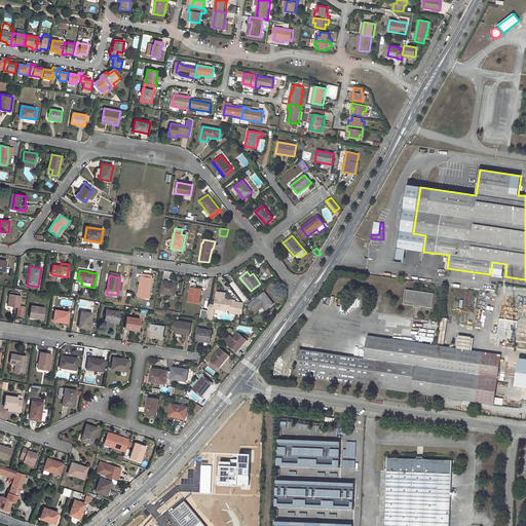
[(150,296),(153,278),(142,276),(142,277),(139,277),(138,282),(141,282),(139,297),(148,298),(148,295),(150,296)]
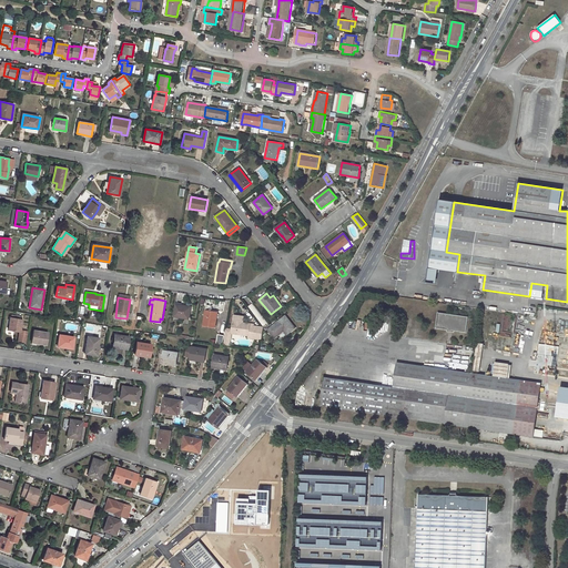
[(253,303),(249,306),(264,326),(269,323),(253,303)]
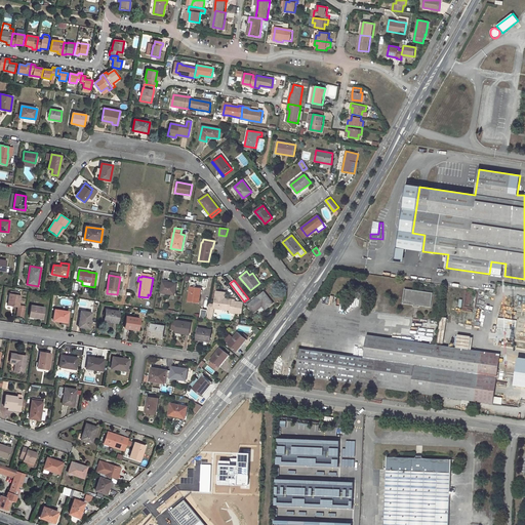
[(176,284),(168,283),(168,282),(163,282),(161,292),(174,294),(176,284)]
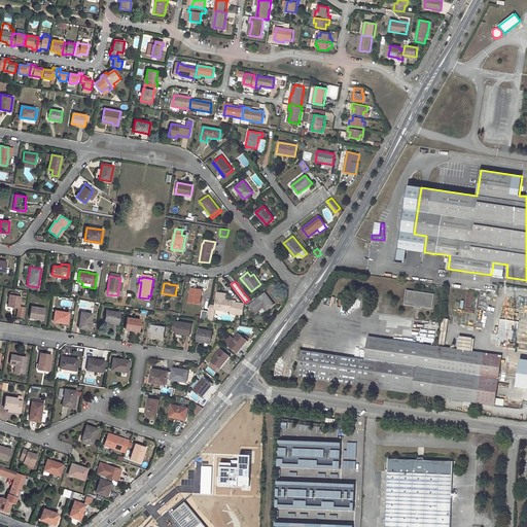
[(191,288),(189,302),(200,304),(202,290),(191,288)]
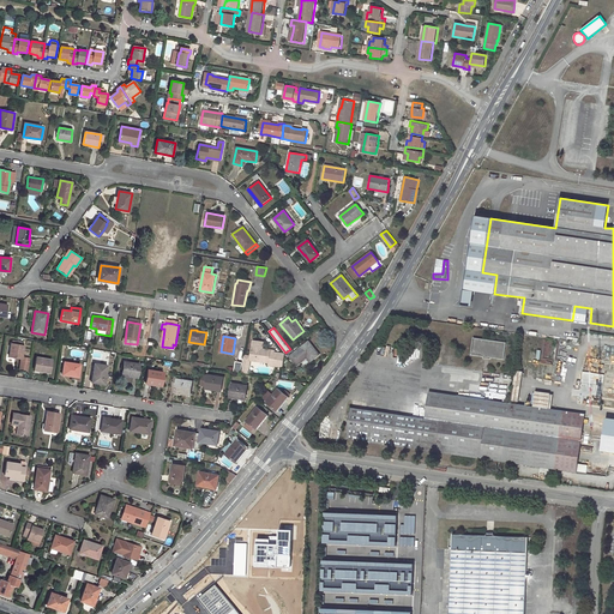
[(471,355),(504,360),(506,343),(474,338),(471,355)]
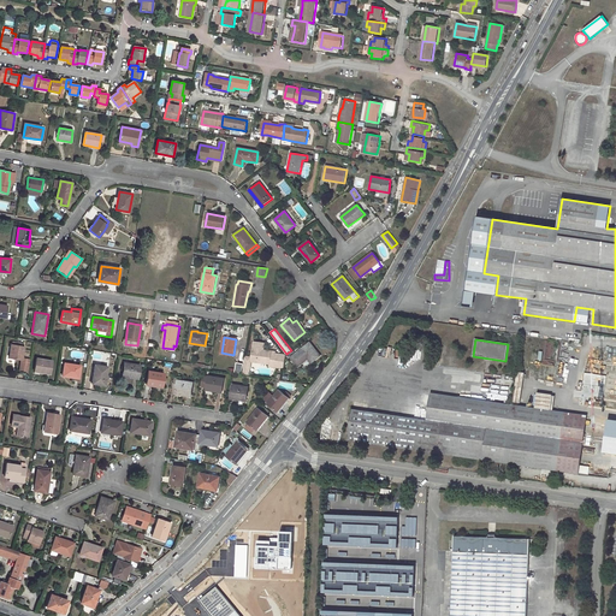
[(311,343),(291,357),(298,366),(308,359),(312,362),(320,356),(311,343)]
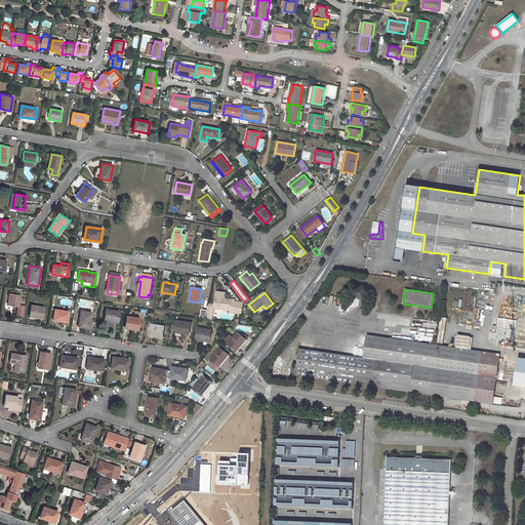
[(24,317),(26,307),(19,306),(21,295),(9,293),(8,305),(18,307),(16,316),(24,317)]
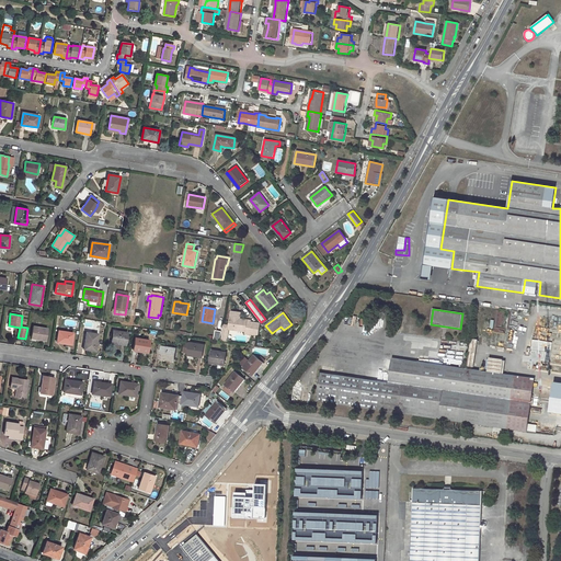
[(229,325),(229,329),(245,332),(245,334),(254,335),(255,327),(255,325),(254,325),(251,324),(251,322),(251,321),(240,319),(237,319),(238,315),(232,313),(231,318),(229,325)]
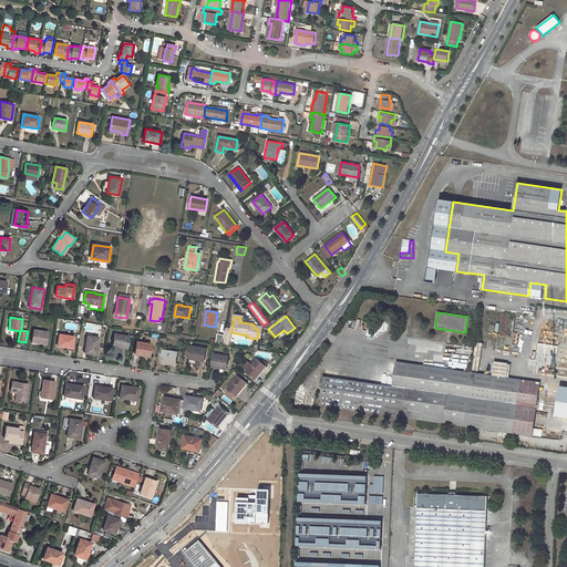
[(261,339),(264,327),(254,326),(254,328),(257,329),(258,329),(258,330),(257,339),(261,339)]
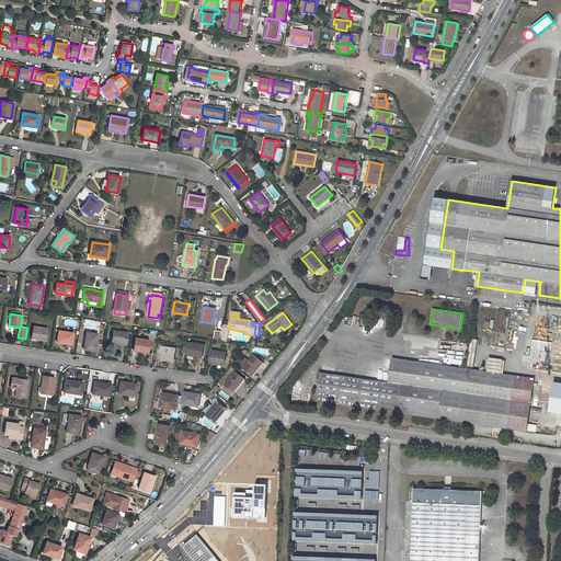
[(33,327),(32,338),(46,341),(48,329),(33,327)]
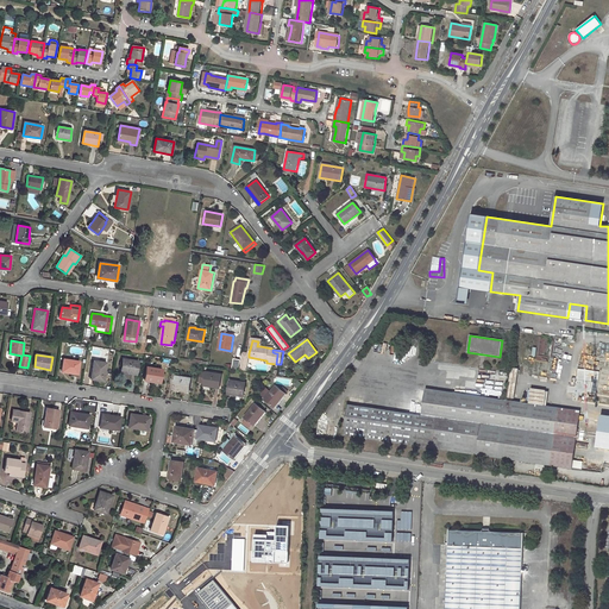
[(124,358),(121,372),(136,375),(138,362),(124,358)]
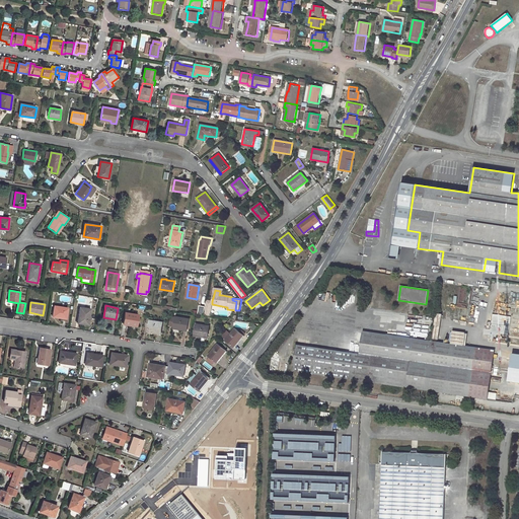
[(55,306),(53,316),(67,318),(68,308),(55,306)]
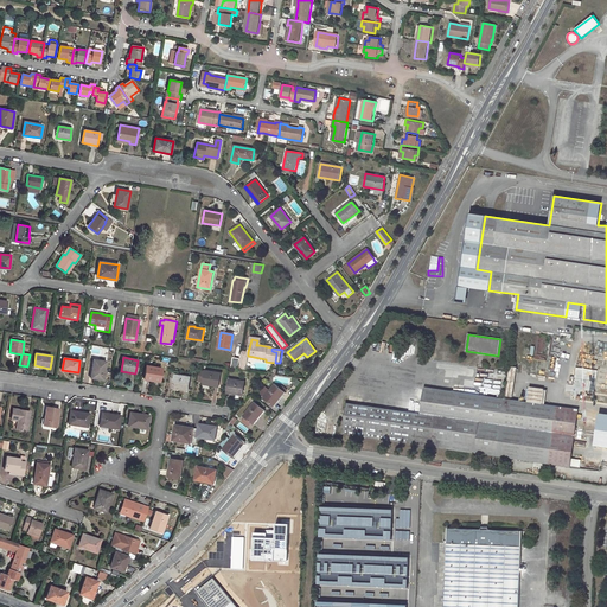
[(94,359),(90,378),(103,379),(106,362),(94,359)]
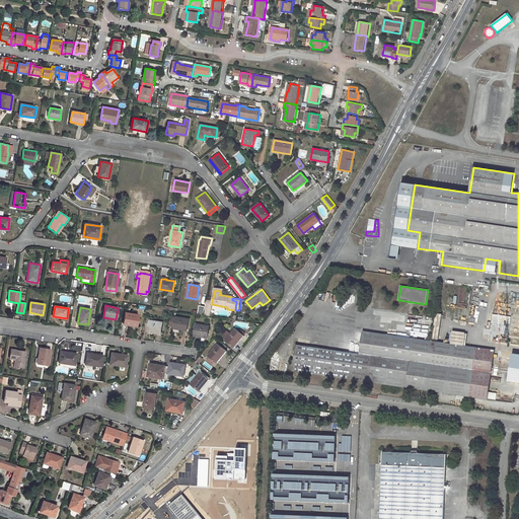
[(125,313),(124,323),(136,326),(138,315),(125,313)]
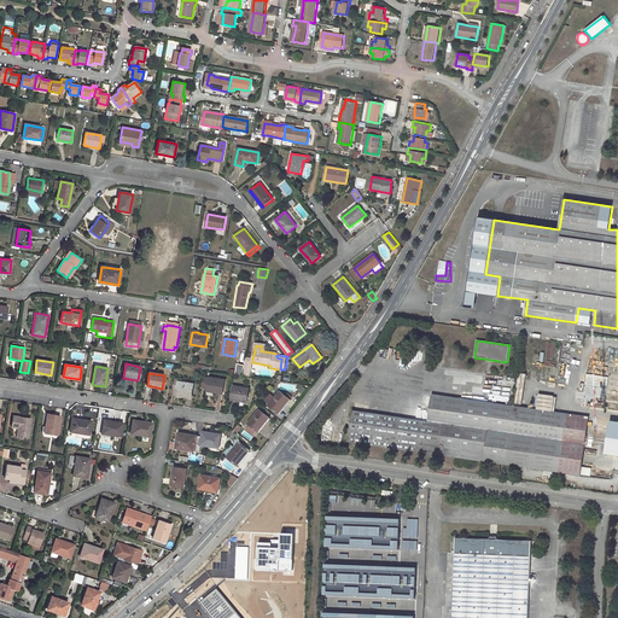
[(210,378),(208,391),(222,394),(225,380),(210,378)]
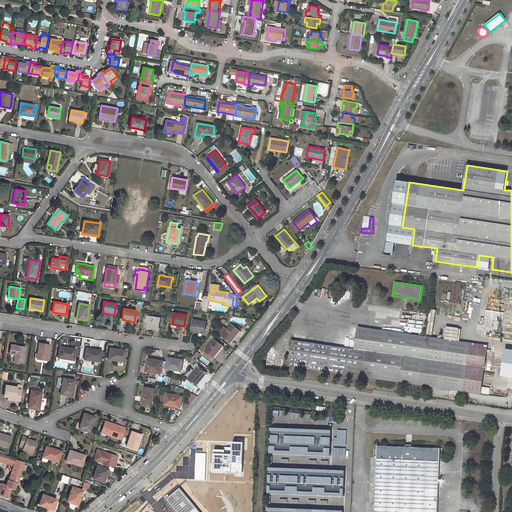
[(148,316),(146,327),(158,329),(160,318),(148,316)]
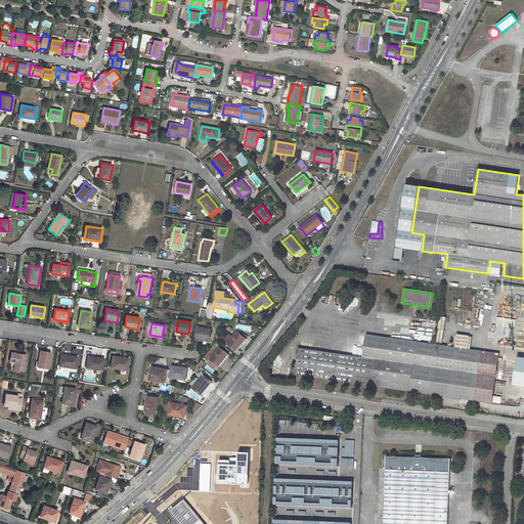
[(199,328),(197,339),(210,341),(212,330),(199,328)]
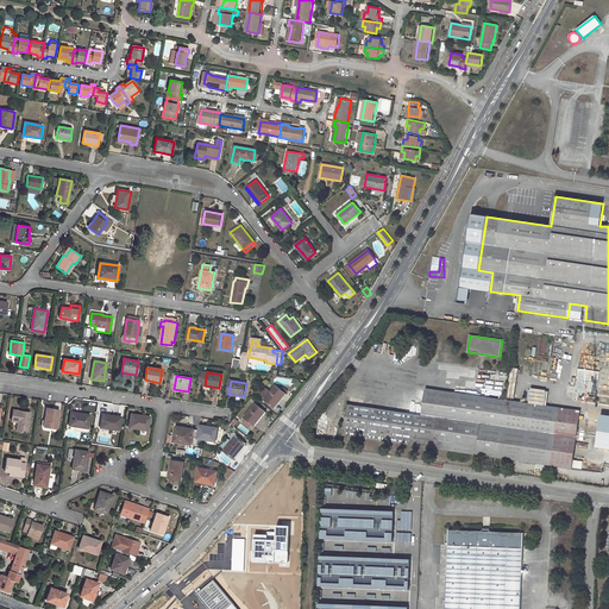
[(583,393),(597,394),(597,382),(583,382),(583,393)]
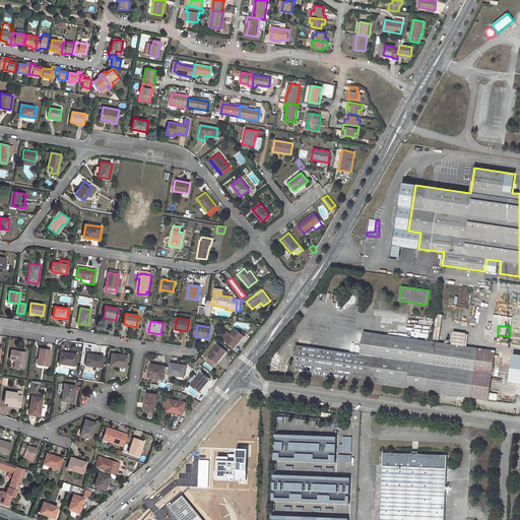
[(228,339),(226,341),(235,347),(246,334),(242,330),(240,332),(236,329),(232,334),(228,339)]
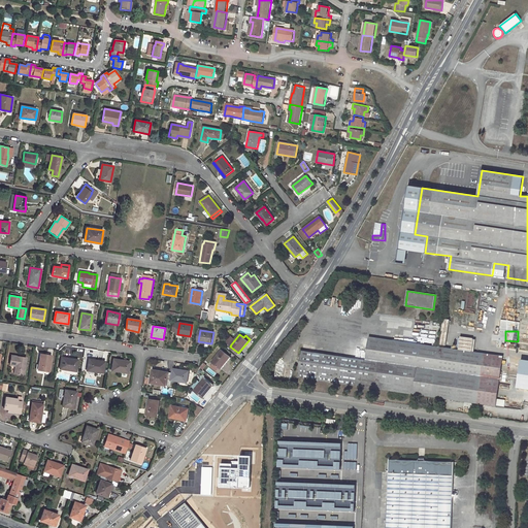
[(302,351),(298,376),(496,405),(503,358),(369,338),(366,360),(302,351)]
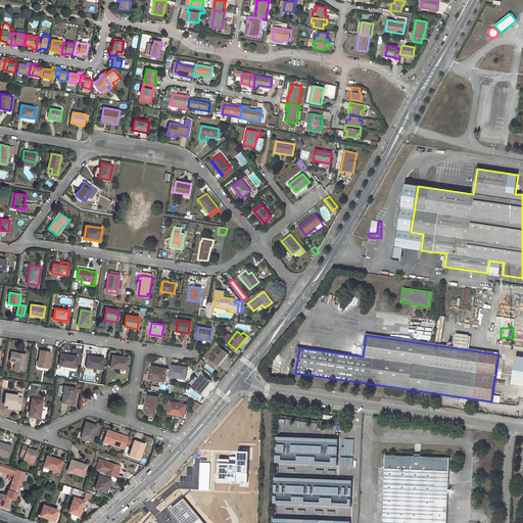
[(220,346),(210,359),(219,366),(228,353),(220,346)]
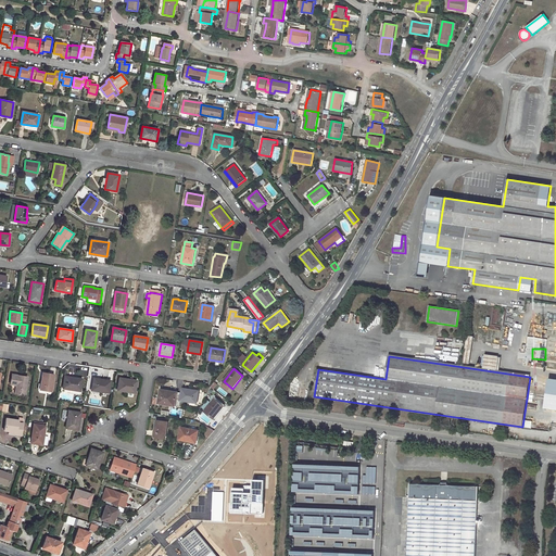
[(43,373),(40,390),(52,392),(54,375),(43,373)]
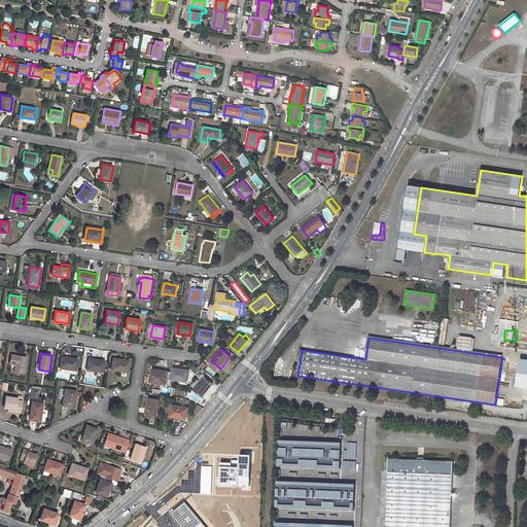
[(11,355),(10,363),(15,364),(14,373),(24,375),(27,357),(11,355)]
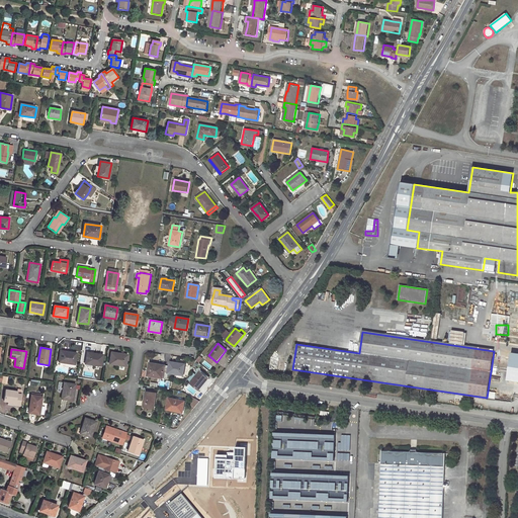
[(61,350),(59,362),(75,364),(77,353),(61,350)]
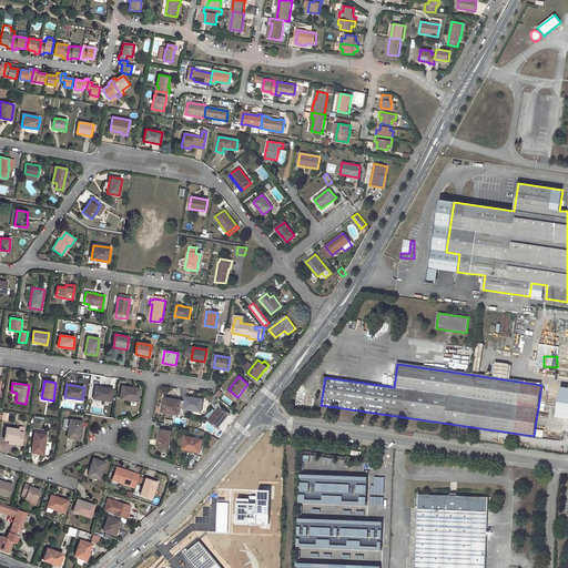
[(567,386),(561,385),(558,417),(567,417),(567,386)]
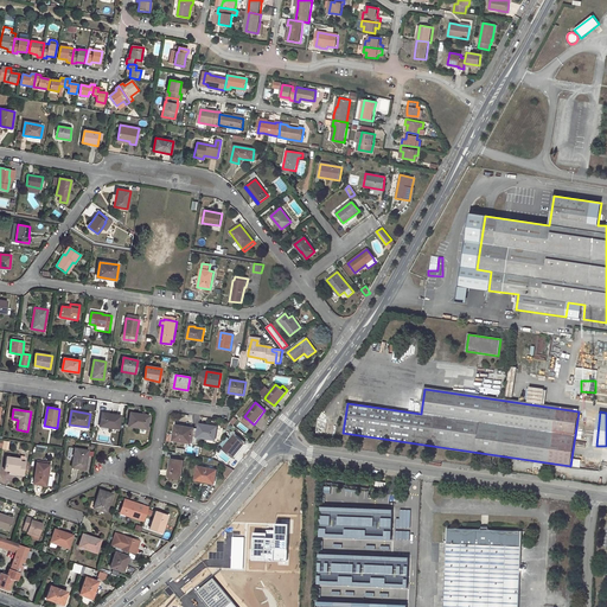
[(102,413),(100,426),(119,428),(121,416),(102,413)]
